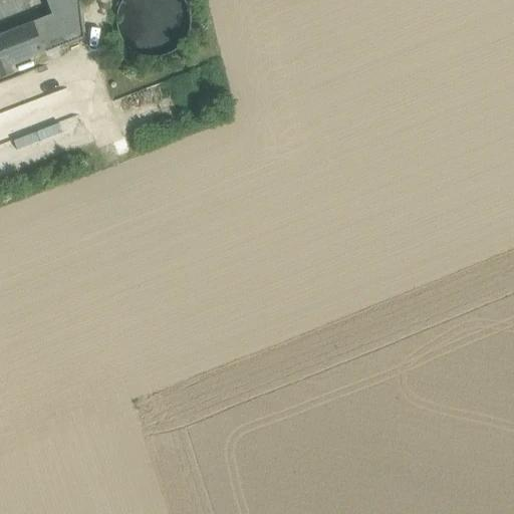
[(0,0),(0,19),(28,8),(24,0),(0,0)]
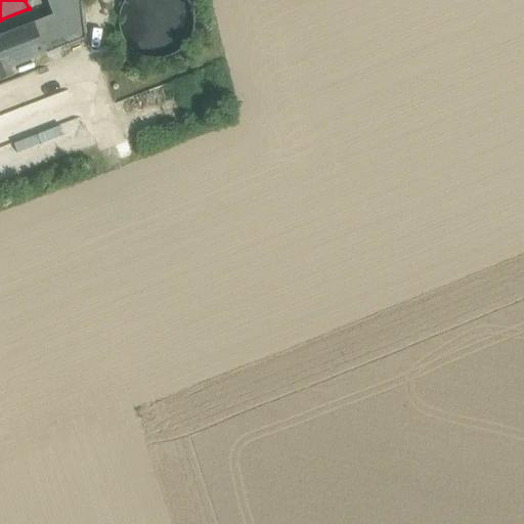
[(47,0),(53,16),(81,6),(80,0),(47,0)]
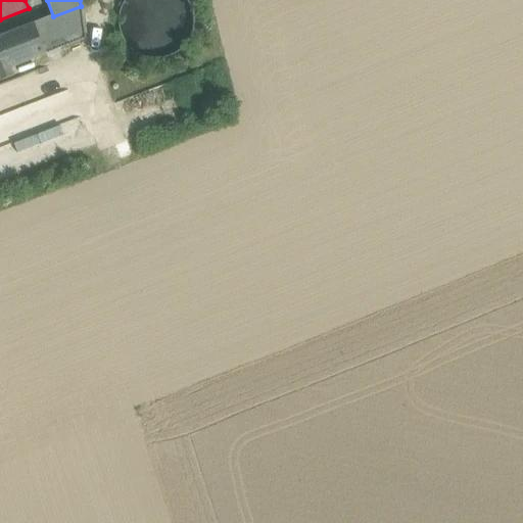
[(190,36),(192,21),(189,7),(184,0),(125,0),(121,8),(117,22),(121,37),(129,48),(141,56),(155,59),(170,56),(182,48),(190,36)]
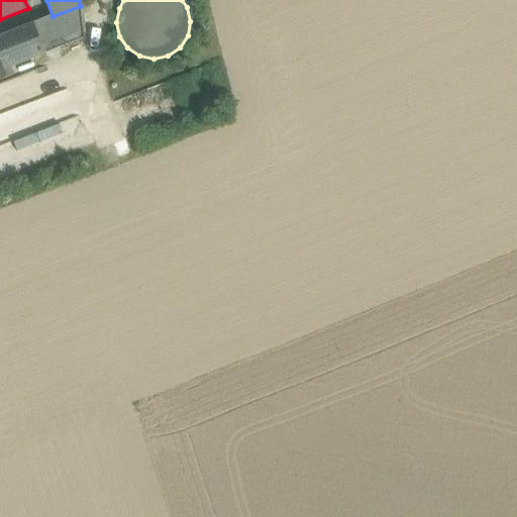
[(53,16),(33,24),(44,55),(84,39),(80,6),(53,16)]
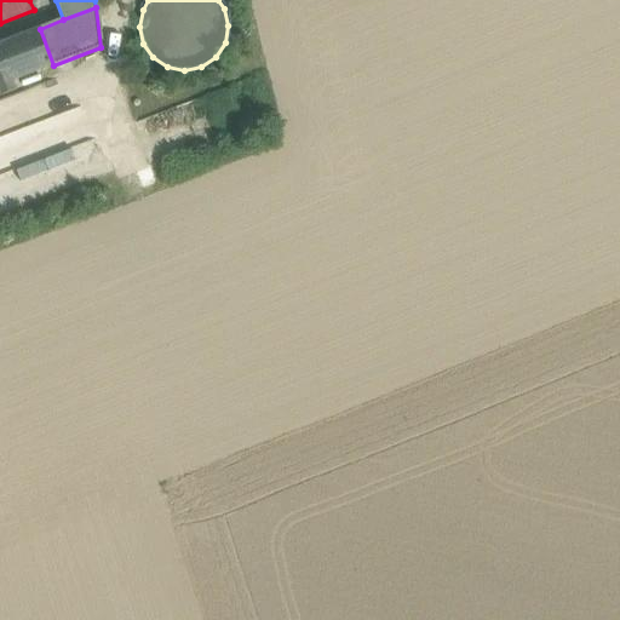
[(40,29),(0,44),(0,92),(1,96),(16,91),(12,81),(53,65),(40,29)]
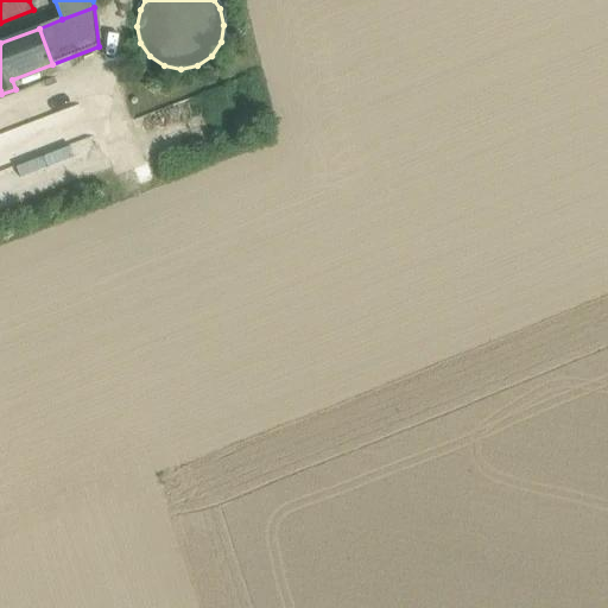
[(247,77),(132,121),(147,163),(263,119),(247,77)]
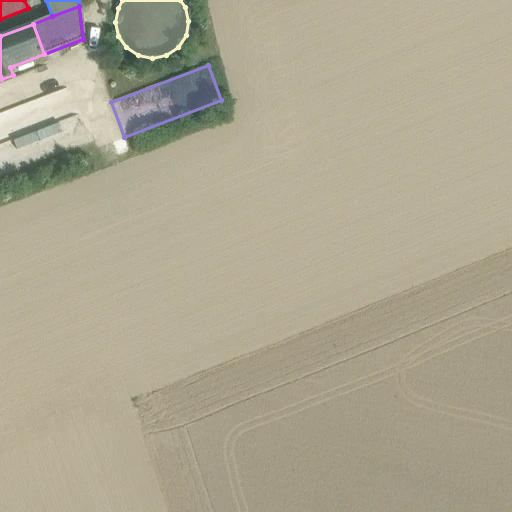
[(0,113),(0,145),(77,116),(67,88),(54,93),(0,113)]
